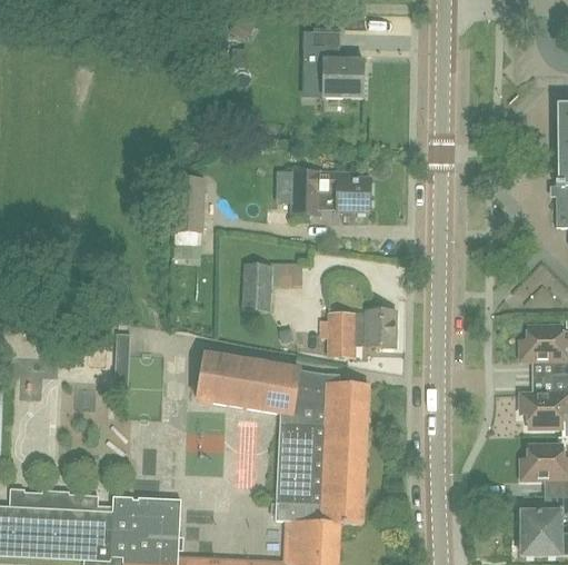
[(361,96),(362,58),(337,58),(337,45),(338,45),(338,30),(310,30),(310,45),(322,45),(322,96),(361,96)]
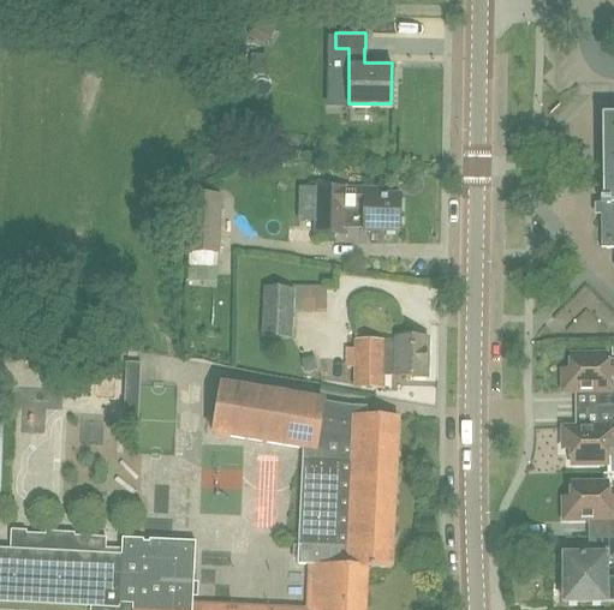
[(613,112),(609,113),(609,189),(600,189),(600,191),(600,195),(601,195),(601,201),(601,240),(613,240),(613,112)]
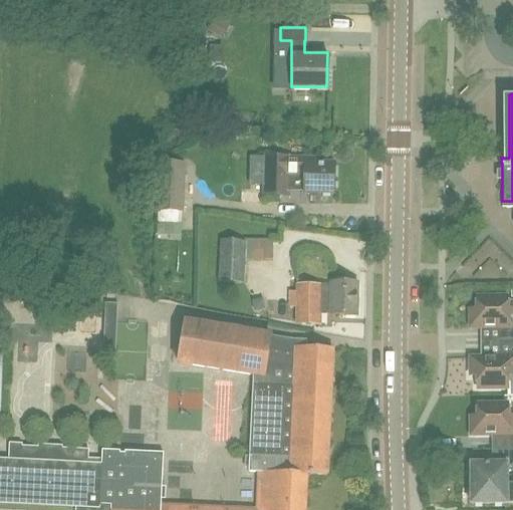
[(332,189),(333,160),(314,160),(314,155),(289,155),(289,153),(263,153),(263,192),(288,193),(288,173),(303,173),(303,189),(332,189)]
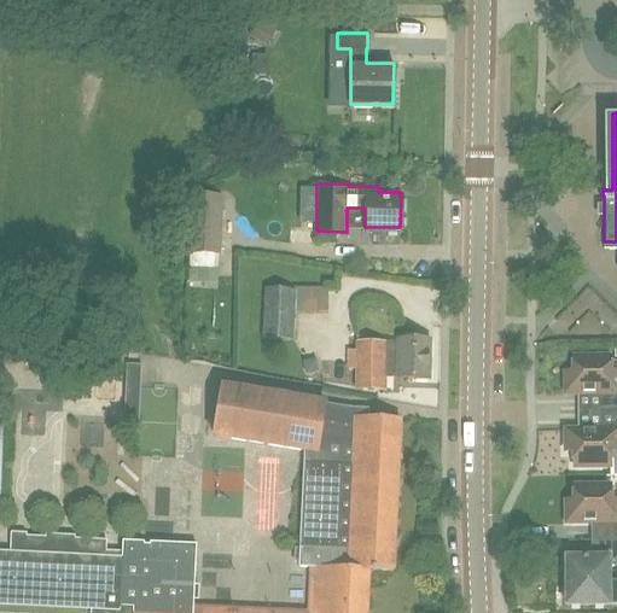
[(187,249),(219,251),(222,193),(190,191),(187,249)]
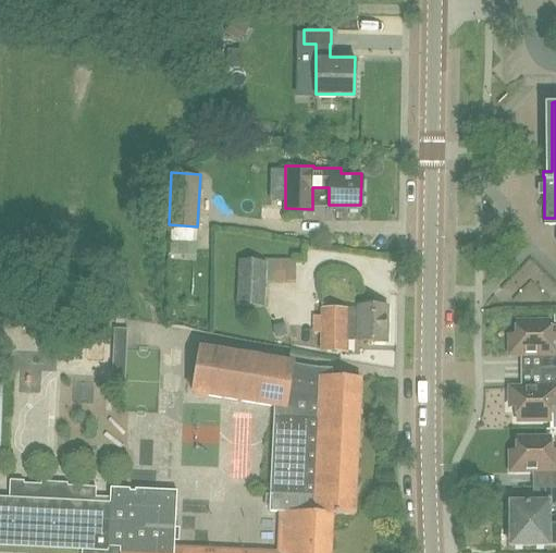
[(178,229),(178,246),(207,247),(207,230),(178,229)]
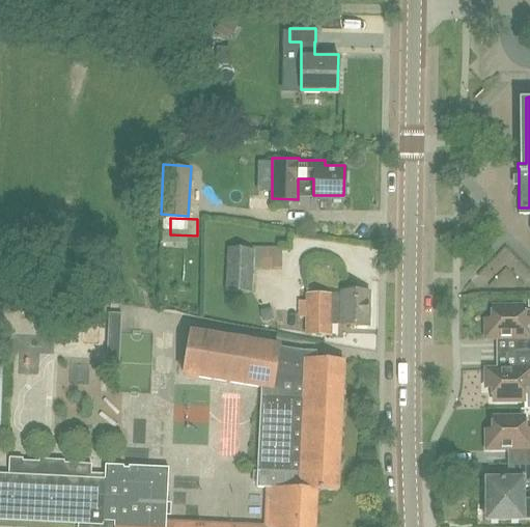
[(225,247),(224,287),(252,288),(253,248),(225,247)]
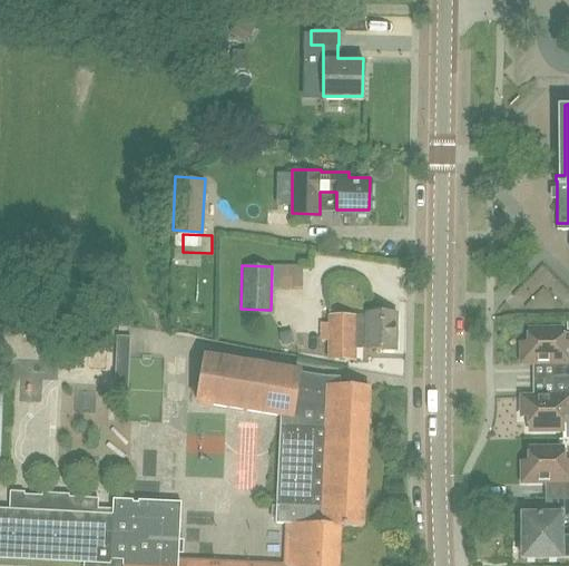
[(314,298),(313,274),(291,274),(291,298),(314,298)]
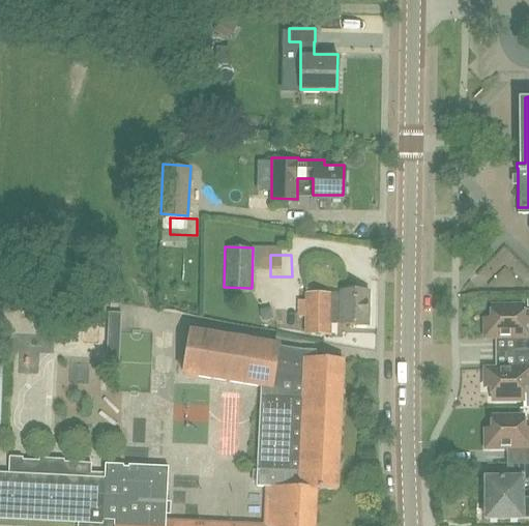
[(366,323),(368,290),(342,289),(342,291),(305,290),(304,331),(328,332),(329,304),(341,304),(341,322),(366,323)]
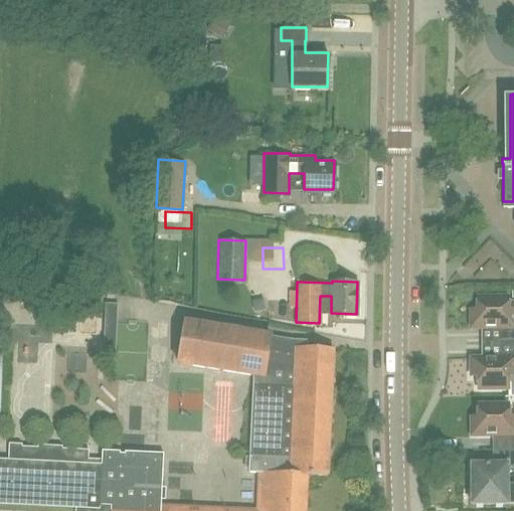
[(492,338),(513,337),(513,295),(505,296),(505,292),(477,293),(476,306),(470,306),(470,323),(492,323),(492,338)]
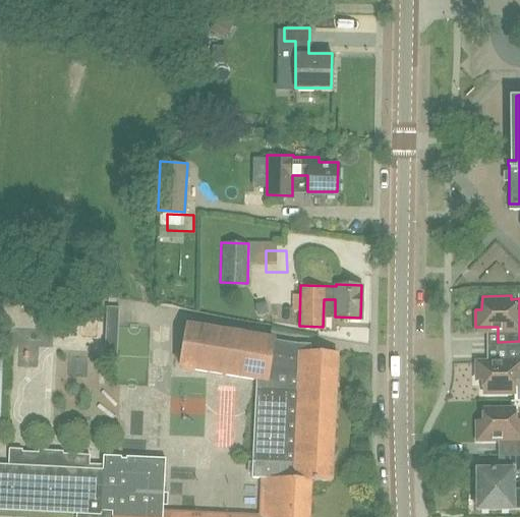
[(118,305),(106,304),(104,352),(116,353),(118,305)]
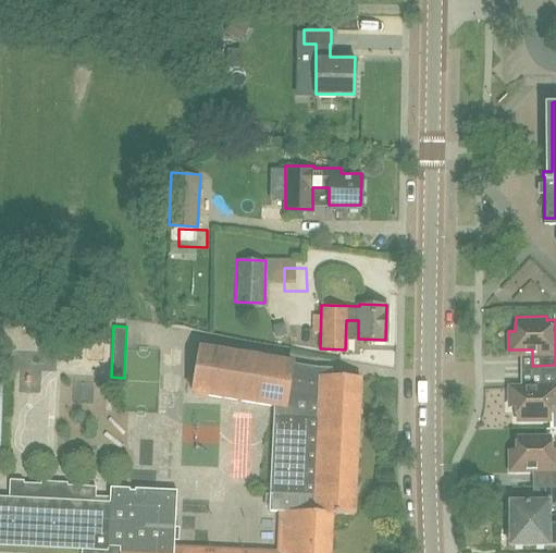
[(192,390),(272,404),(268,507),(279,508),(276,549),(275,552),(330,552),(332,511),(353,512),(359,375),(321,372),(321,366),(199,345),(192,390)]
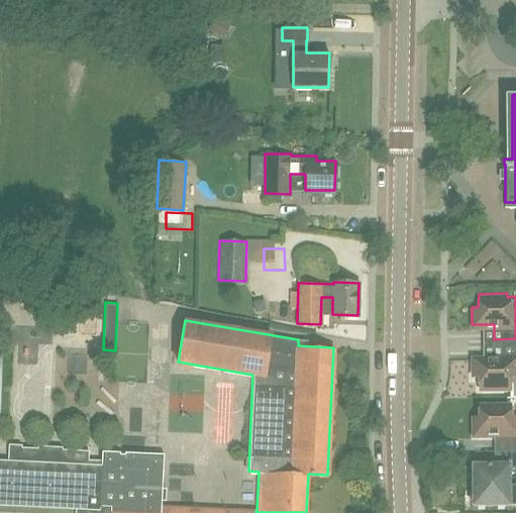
[(515,338),(494,339),(494,354),(473,354),(472,373),(480,373),(479,385),(511,385),(511,372),(515,372),(515,338)]
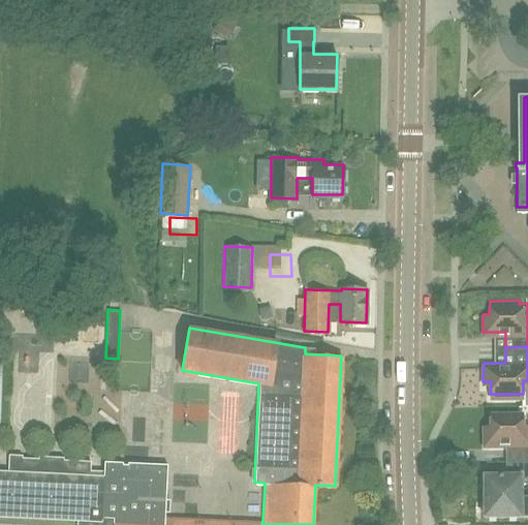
[(505,442),(504,458),(527,458),(527,424),(522,425),(523,411),(492,411),(492,425),(484,425),(484,442),(505,442)]
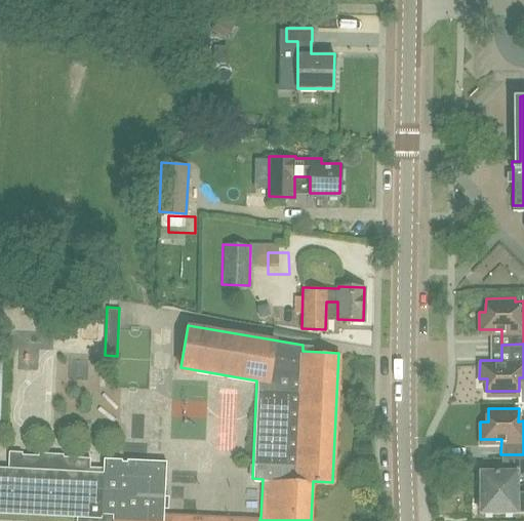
[(216,427),(216,411),(182,411),(182,427),(216,427)]
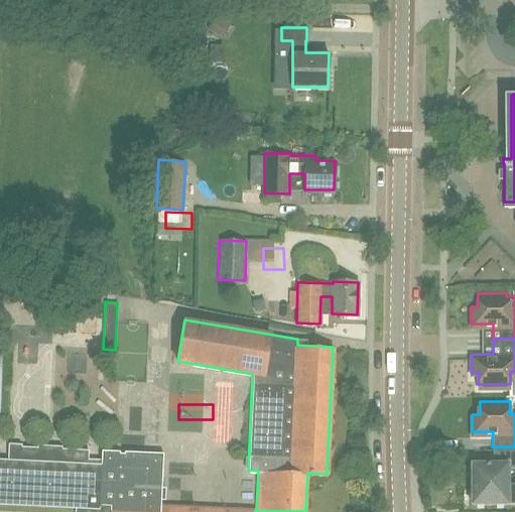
[(156,443),(154,413),(137,414),(139,444),(156,443)]
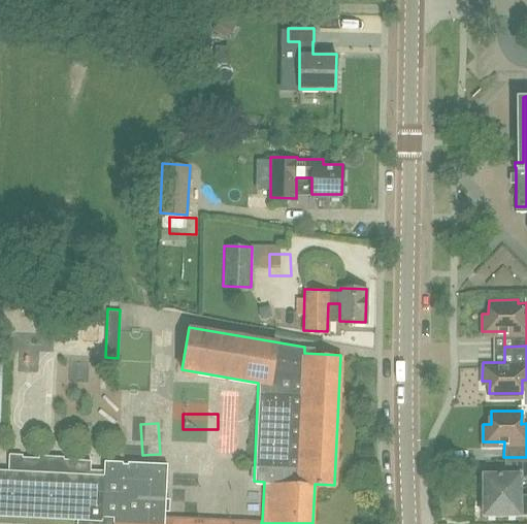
[(123,460),(103,459),(103,468),(90,468),(90,459),(63,458),(63,455),(37,454),(36,456),(22,456),(22,454),(8,453),(7,470),(0,469),(0,513),(77,517),(76,523),(261,523),(262,520),(164,516),(167,462),(127,460),(127,462),(123,462),(123,460)]
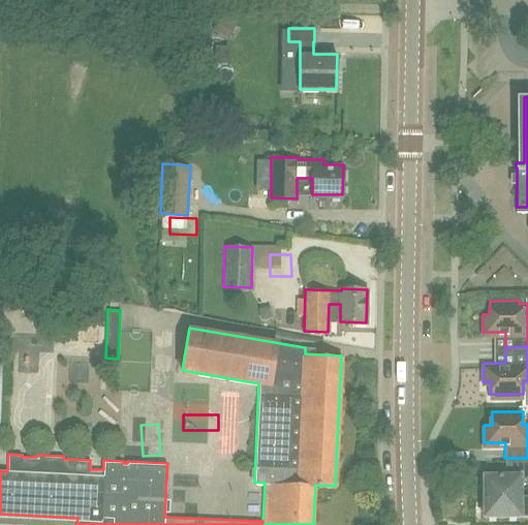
[(527,476),(527,458),(504,458),(504,472),(488,472),(488,473),(485,473),(484,515),(527,515),(527,491),(520,492),(520,476),(527,476)]
